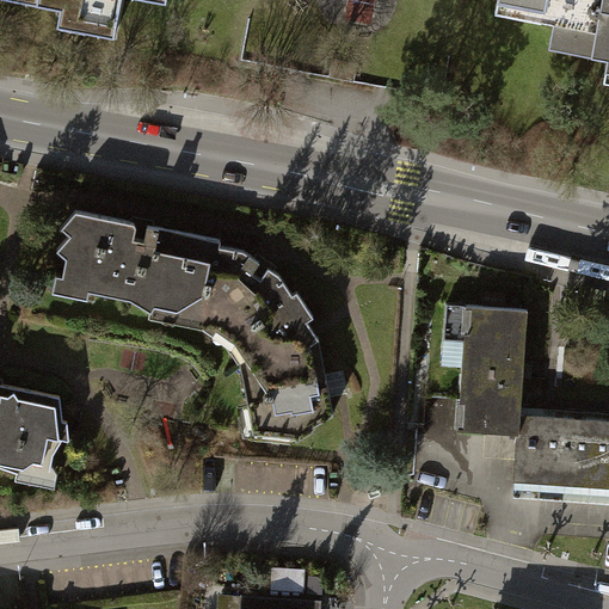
[(0,1),(57,12),(54,35),(106,43),(112,6),(152,13),(153,0),(0,0),(0,1)]
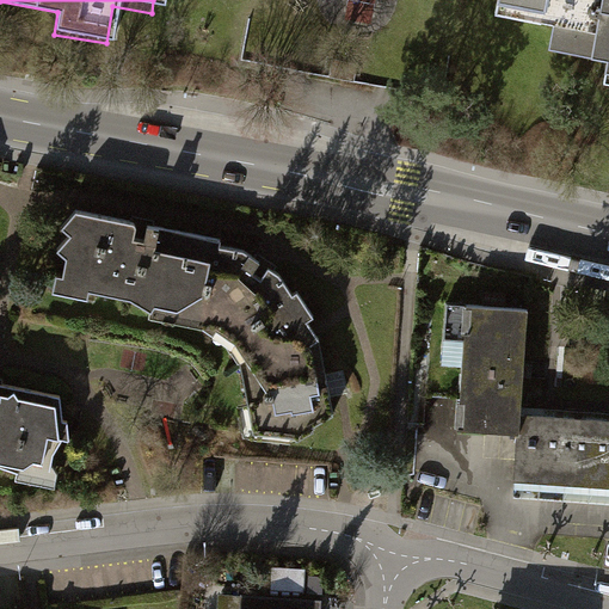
[(608,0),(496,0),(494,14),(553,24),(548,48),(607,59),(602,82),(608,82),(608,0)]
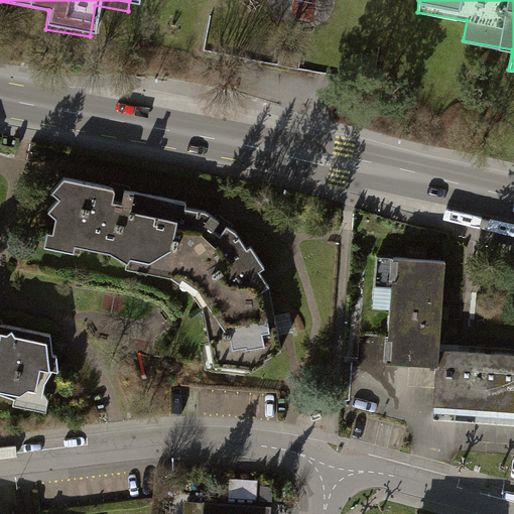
[(62,180),(50,195),(57,201),(47,214),(54,221),(51,236),(45,234),(42,247),(150,274),(169,278),(193,296),(203,308),(208,340),(200,341),(205,368),(250,370),(280,351),(274,320),(267,306),(261,292),(268,288),(259,274),(258,273),(263,269),(249,247),(246,250),(235,234),(226,228),(220,236),(213,231),(219,224),(203,213),(183,209),(184,205),(124,193),(120,206),(115,205),(111,204),(113,194),(112,191),(62,180)]
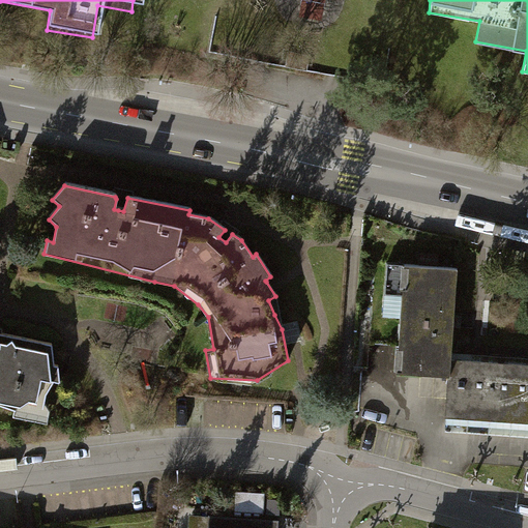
[(412,376),(450,377),(451,360),(453,323),(457,271),(406,268),(398,376),(412,376)]
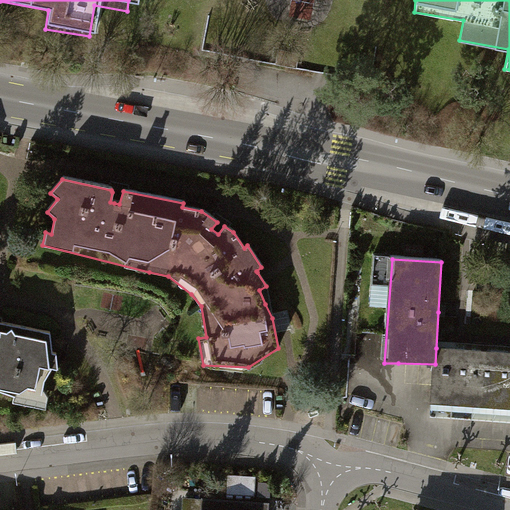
[(48,334),(0,323),(0,394),(12,397),(11,402),(45,409),(47,397),(42,391),(44,378),(50,368),(56,370),(54,354),(51,353),(48,334)]
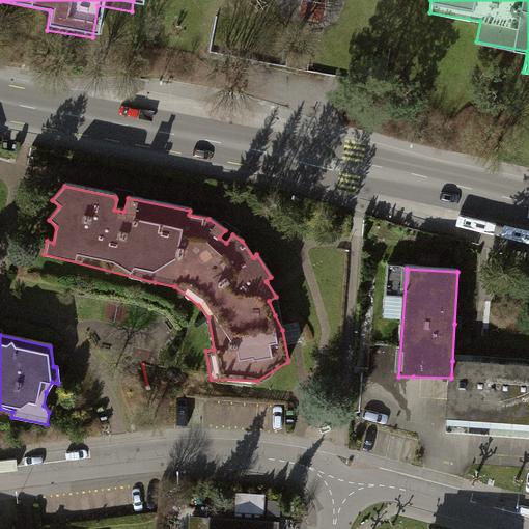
[(467,362),(452,361),(451,378),(449,421),(528,424),(528,365),(520,365),(509,365),(477,362),(467,362)]
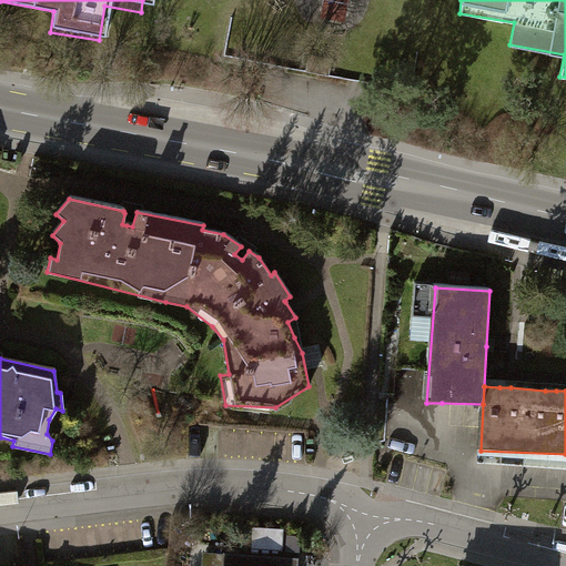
[(258,555),(301,554),(301,532),(258,533),(258,555)]
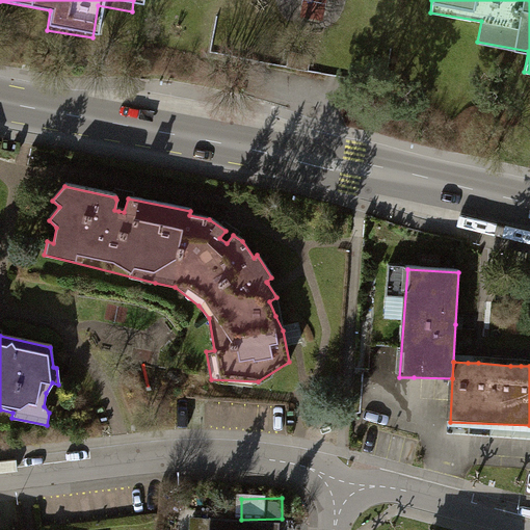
[(276,529),(277,523),(207,519),(207,520),(187,518),(186,529),(276,529)]
